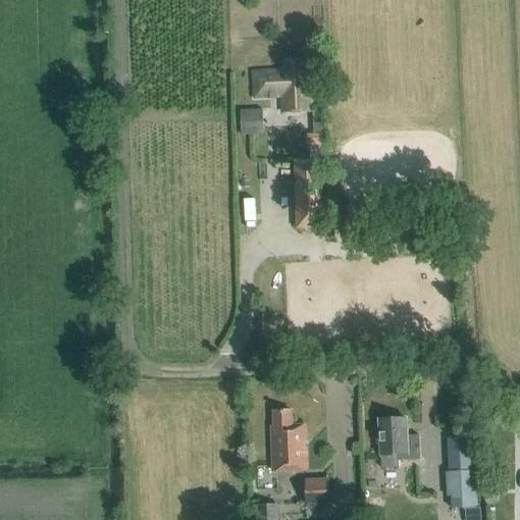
[(280,69),(253,70),(254,97),(281,96),(281,111),(310,109),(310,79),(304,79),(303,57),(286,58),(286,65),(279,65),(280,69)]
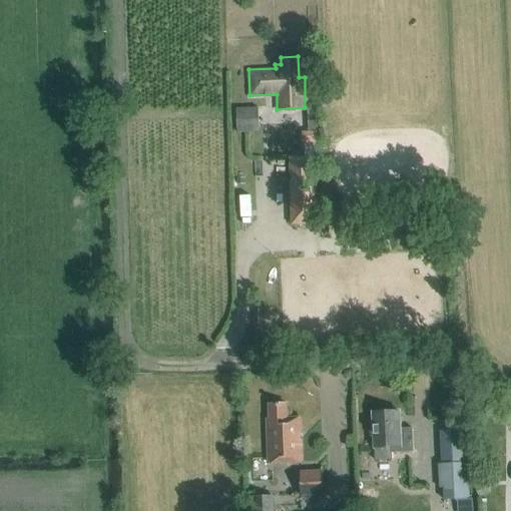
[(258,106),(235,108),(236,131),(259,130),(258,106)]
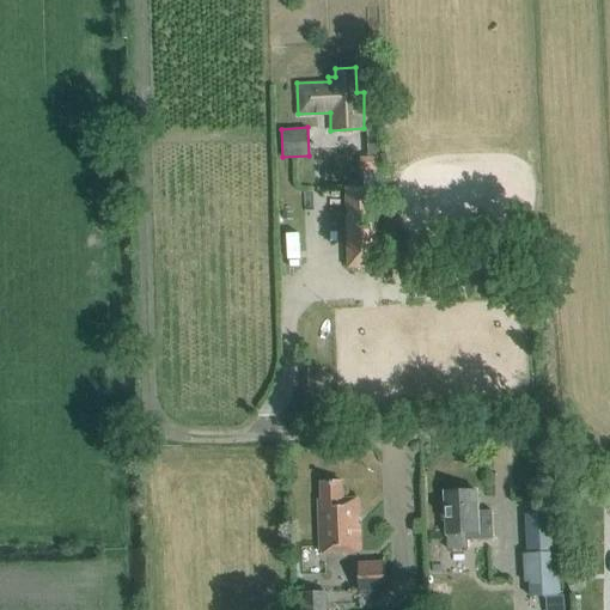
[(359,169),(373,169),(377,169),(376,156),(373,156),(366,156),(359,157),(359,169)]
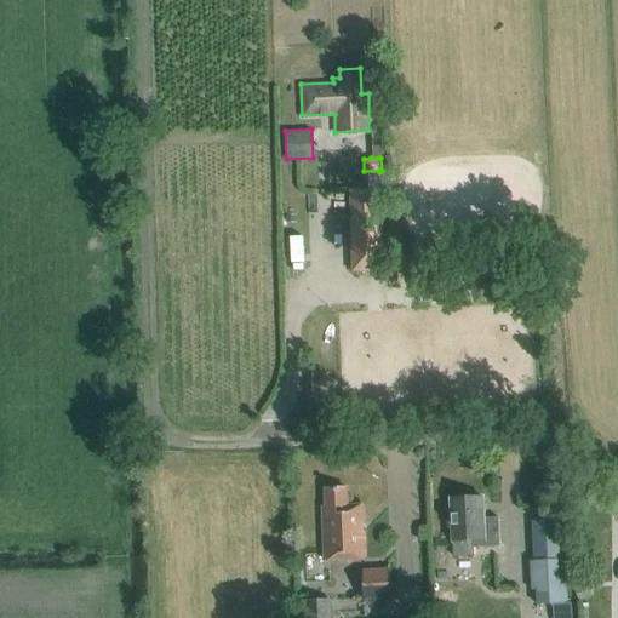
[(349,189),(352,270),(381,269),(379,189),(349,189)]
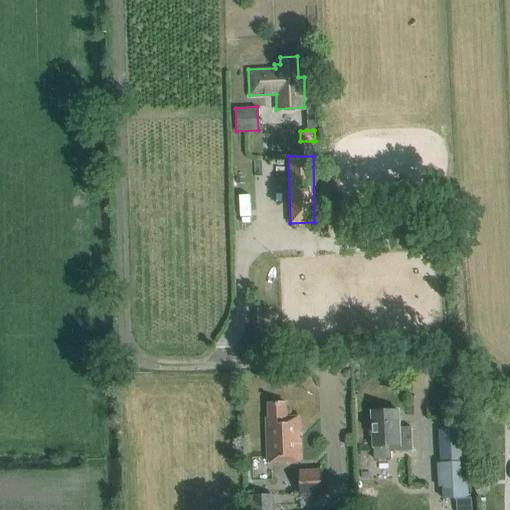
[(264,415),(265,459),(298,459),(298,414),(283,414),(283,400),(267,400),(267,415),(264,415)]
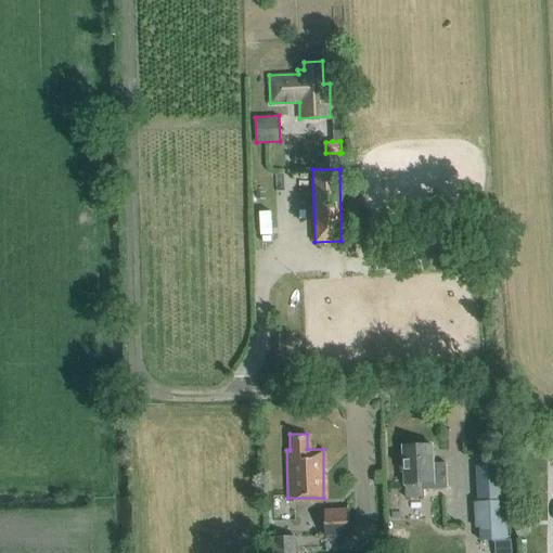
[(421,489),(445,488),(444,461),(431,461),(429,444),(400,445),(402,483),(402,496),(421,494),(421,489)]
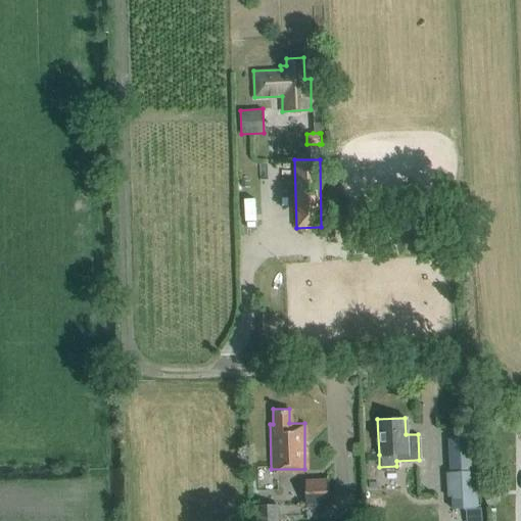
[(476,508),(474,471),(445,472),(446,496),(451,496),(452,509),(476,508)]
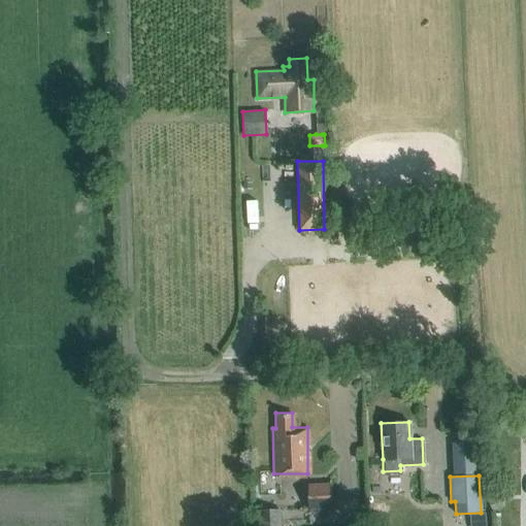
[(306,484),(307,507),(329,506),(328,484),(306,484)]
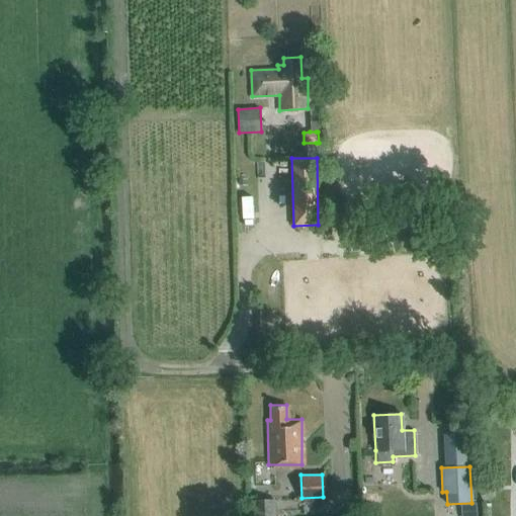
[(494,495),(488,482),(476,487),(482,500),(494,495)]
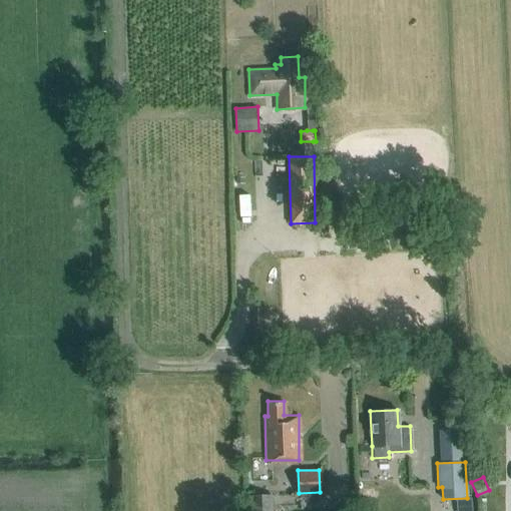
[(270,510),(270,494),(249,494),(249,510),(270,510)]
